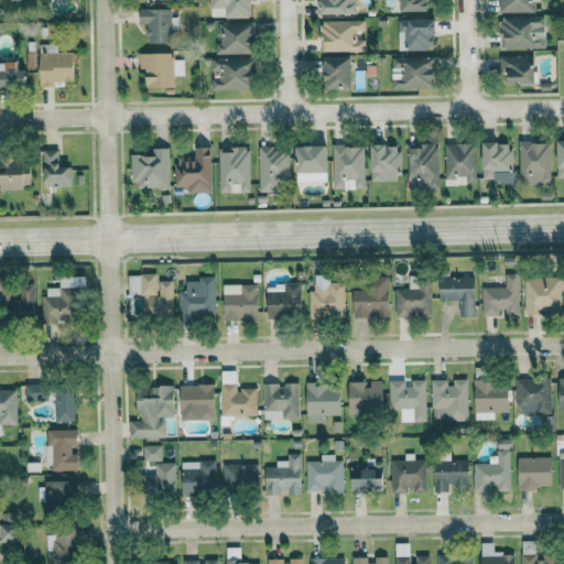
[(209,0),(209,18),(251,19),(250,0),(209,0)]
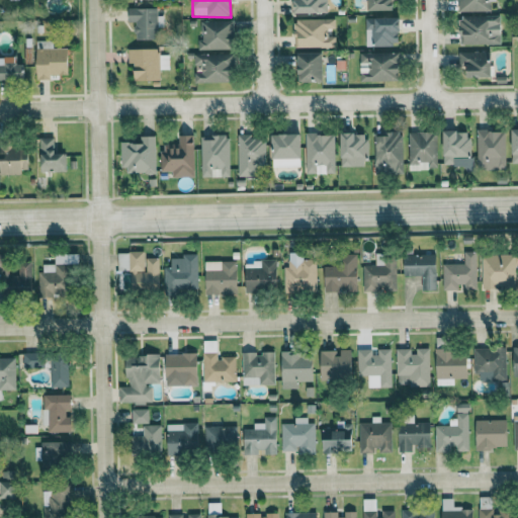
[(326,0),(293,0),(294,13),(327,13),(326,0)]
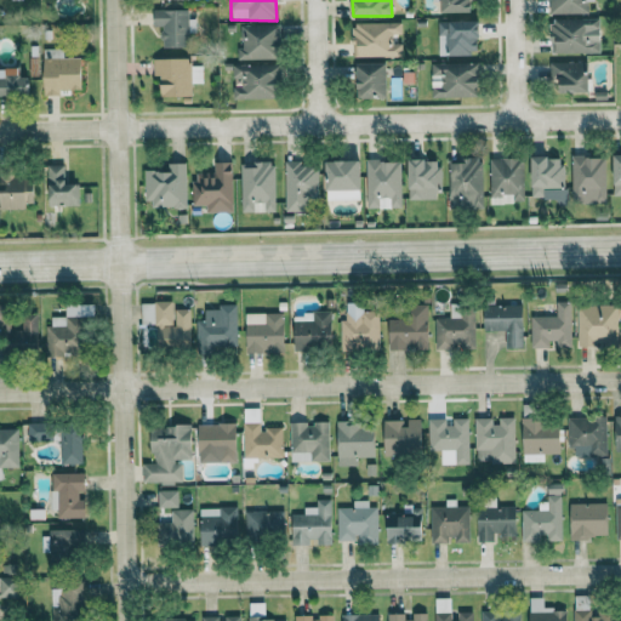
[(548,0),(550,15),(593,13),(592,0),(548,0)]
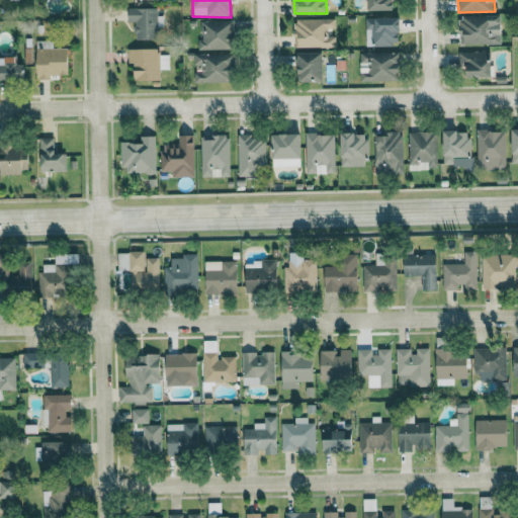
[(127,9),(127,22),(134,22),(134,39),(156,39),(156,8),(127,9)]
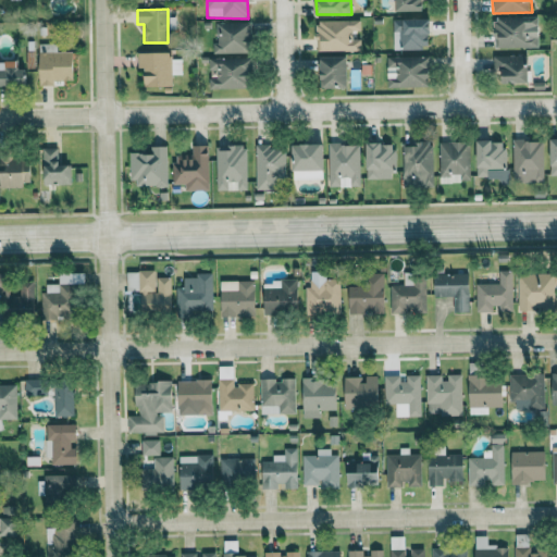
[(539,48),(537,16),(493,17),(494,48),(539,48)]
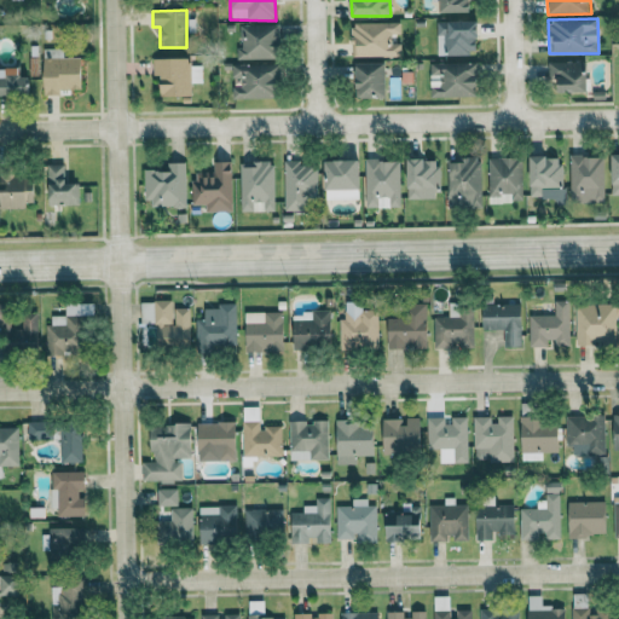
[(476,56),(478,22),(437,22),(437,41),(437,56),(476,56)]
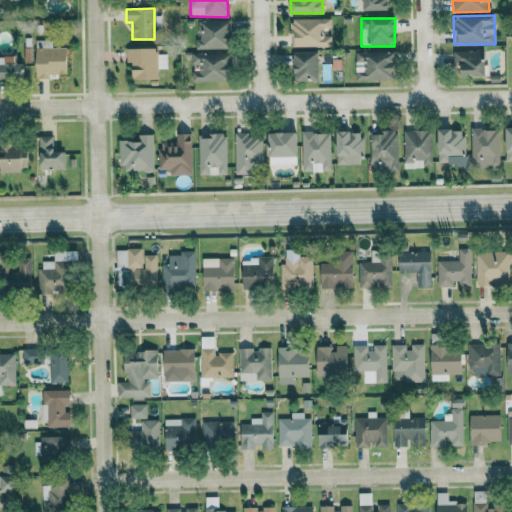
[(329,47),(329,37),(324,37),(324,28),(331,28),(330,19),(290,20),(291,48),(329,47)]
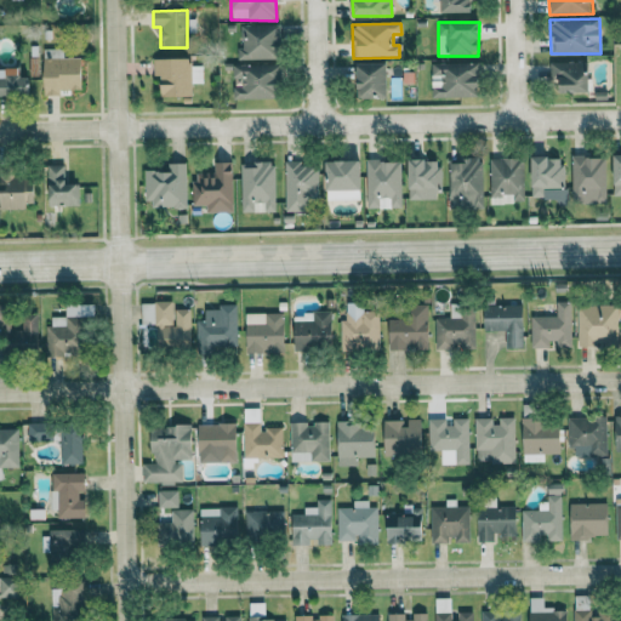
[(237,60),(278,60),(278,27),(241,26),(240,49),(238,49),(237,60)]
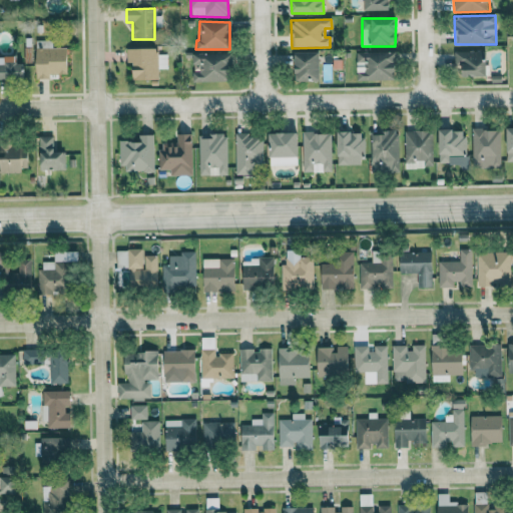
[(52,40),(36,41),(36,79),(59,78),(59,74),(67,74),(67,48),(52,48),(52,40)]
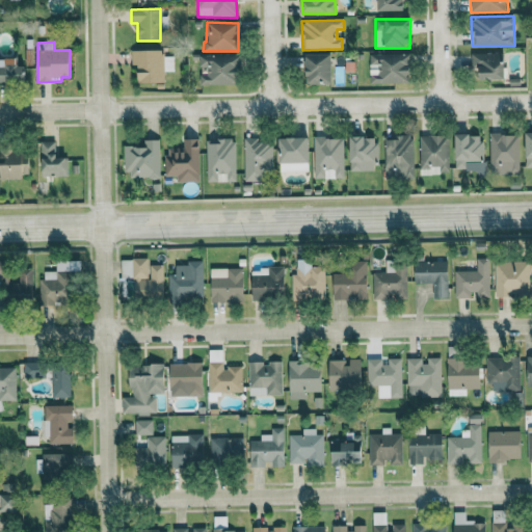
[(131,51),(131,65),(137,65),(137,83),(164,82),(163,72),(174,72),(173,57),(163,57),(163,50),(131,51)]
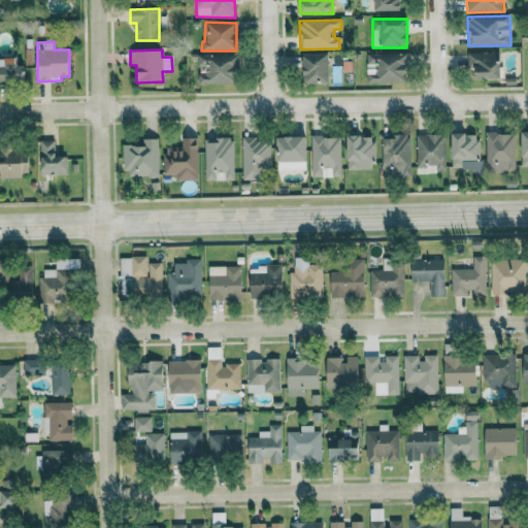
[(500,79),(500,52),(467,53),(467,67),(475,66),(476,79),(500,79)]
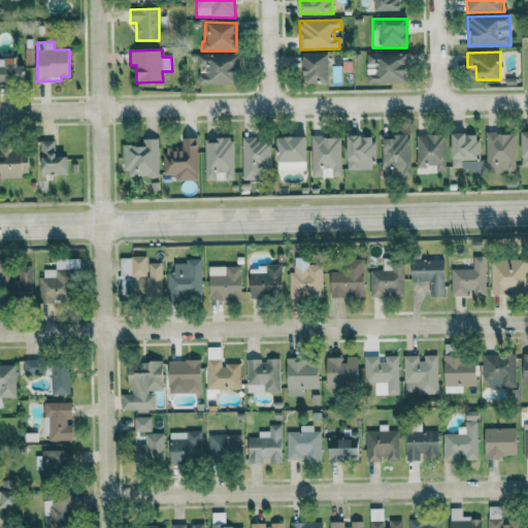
[(304,55),(305,84),(330,84),(329,54),(304,55)]
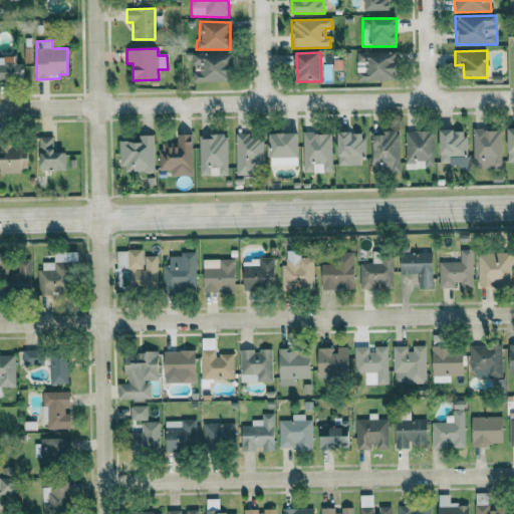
[(397,80),(396,52),(356,53),(357,81),(397,80)]
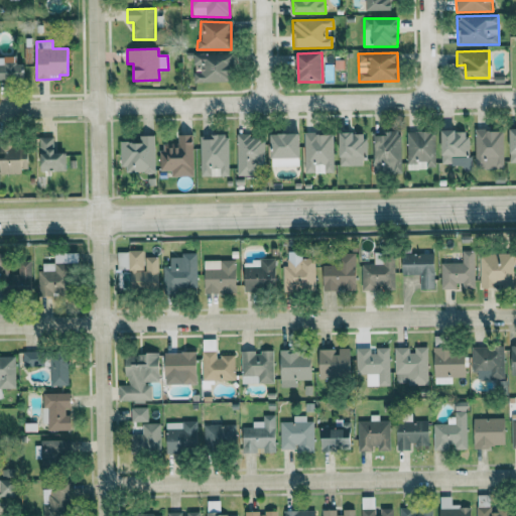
[(194,83),(230,82),(229,53),(192,54),(194,69),(194,83)]
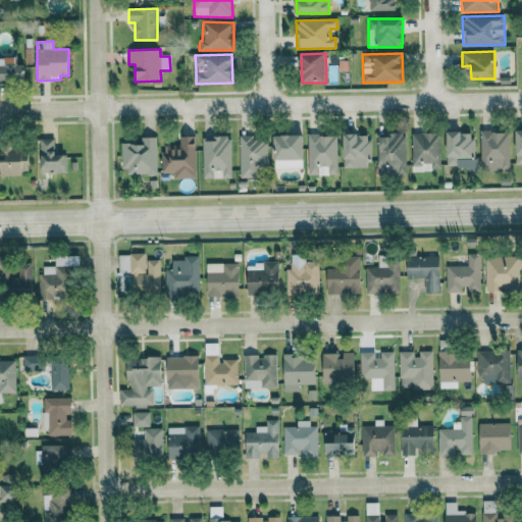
[(0,81),(24,82),(24,64),(15,64),(15,58),(0,57),(0,81)]
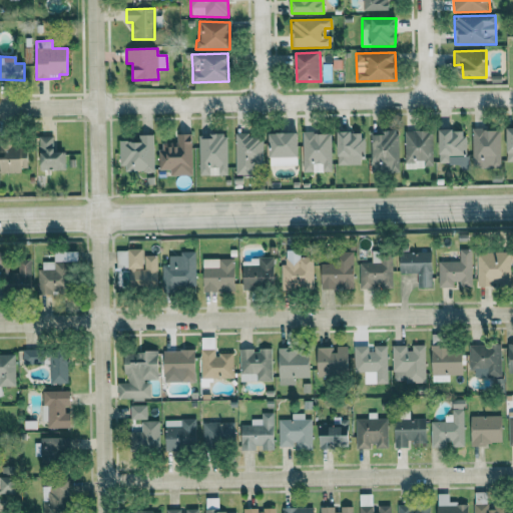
[(500,129),(472,130),(473,168),(501,167),(500,129)]
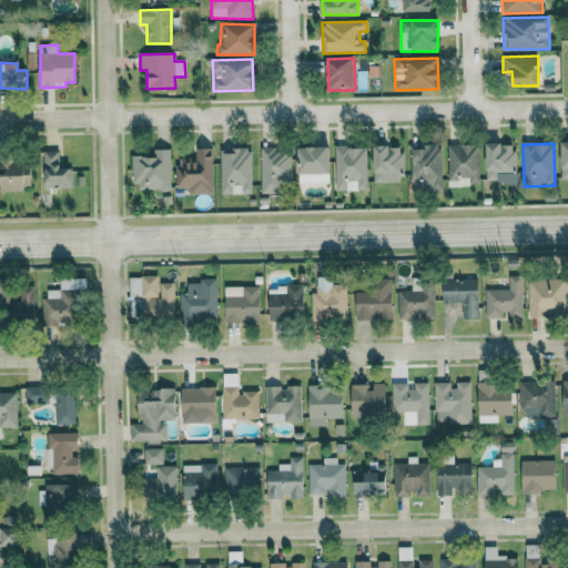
[(487,144),(486,182),(510,182),(510,189),(516,189),(517,144),(487,144)]
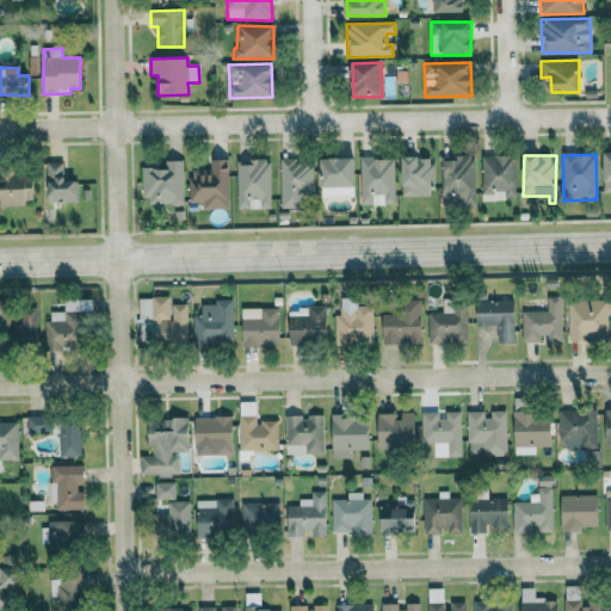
[(432,158),(402,158),(402,197),(433,197),(432,158)]
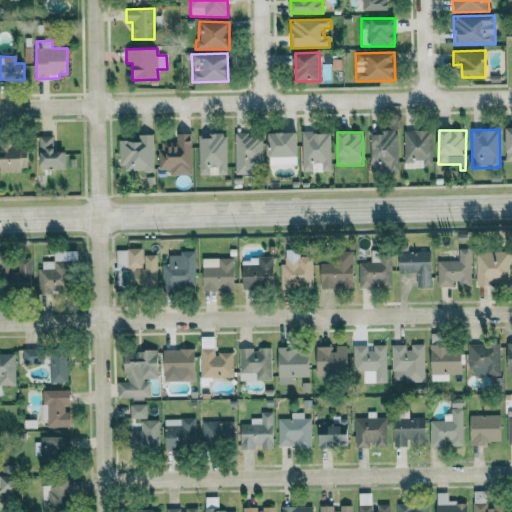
[(370,132),(371,172),(399,172),(398,132),(370,132)]
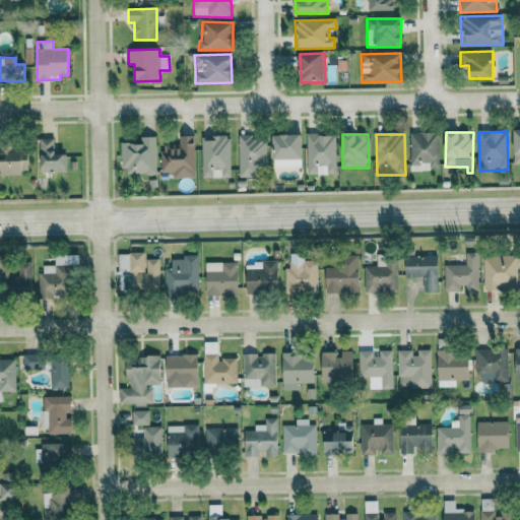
[(238,178),(258,178),(258,167),(266,168),(267,139),(253,139),(253,135),(239,135),(238,178)]
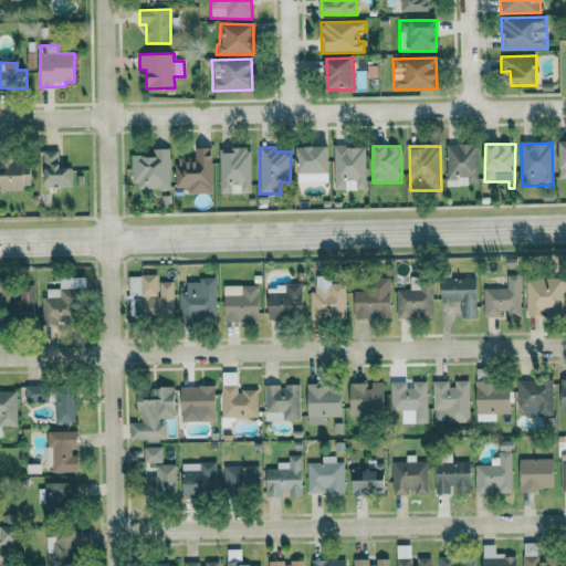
[(297,184),(329,182),(328,147),(296,148),(297,184)]
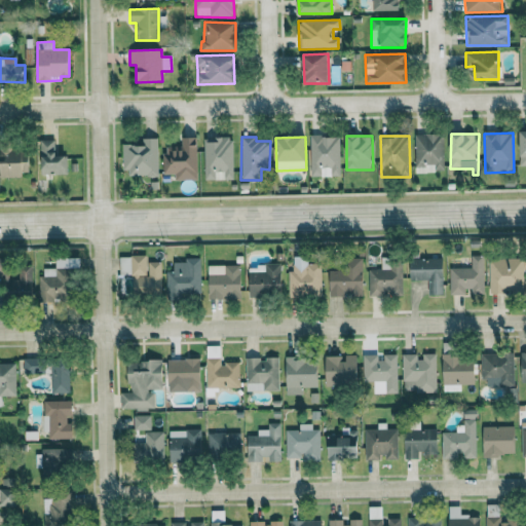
[(340,137),(310,137),(310,177),(340,177),(340,137)]
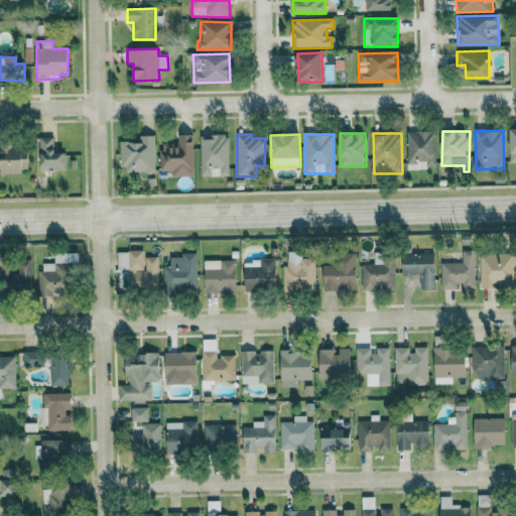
[(192,135),(177,135),(177,143),(159,144),(160,171),(171,171),(171,177),(194,176),(192,135)]
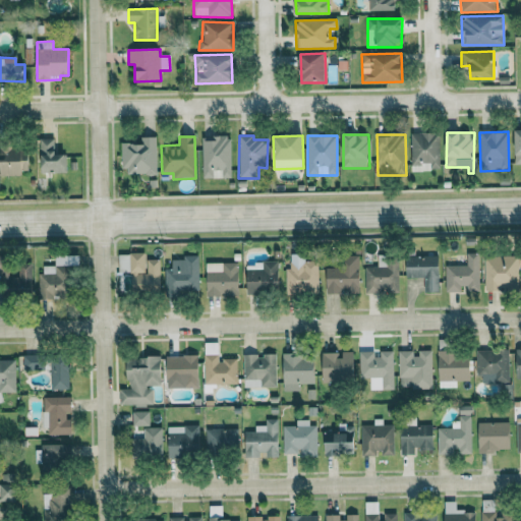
[(201,136),(203,178),(230,178),(230,136),(201,136)]
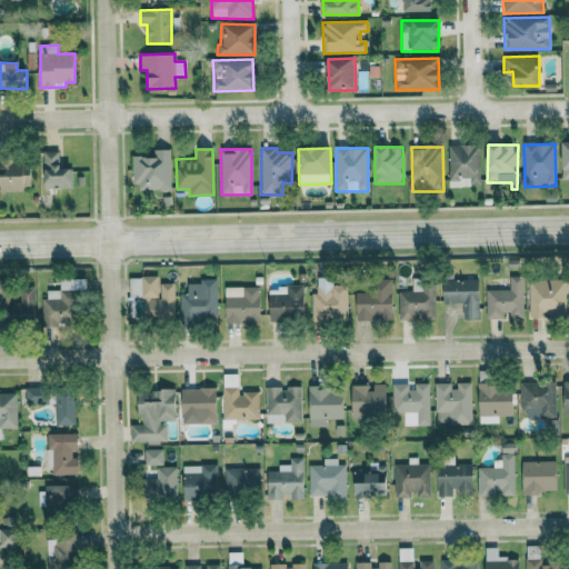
[(170,150),(153,150),(153,157),(132,157),(132,190),(171,189),(170,150)]
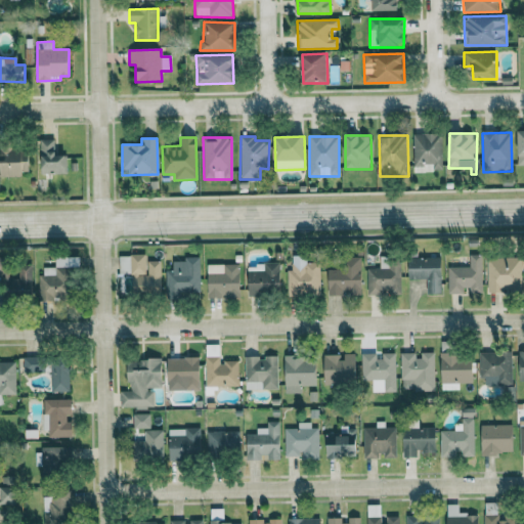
[(67,174),(66,156),(55,156),(54,139),(40,139),(41,175),(67,174)]
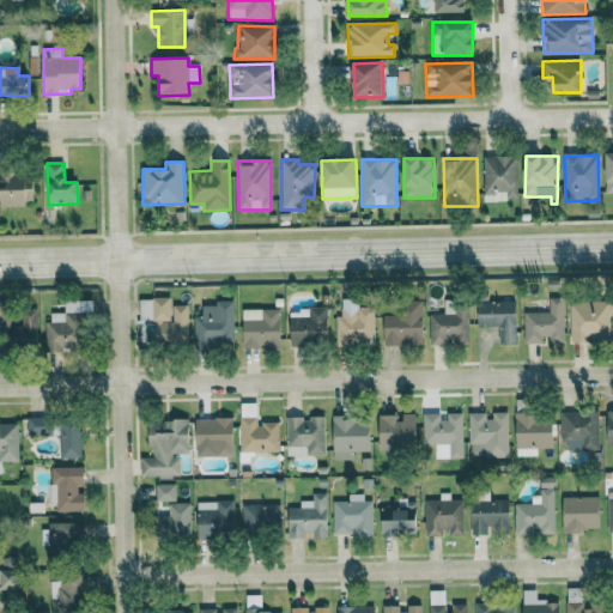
[(0,204),(32,205),(34,175),(0,174),(0,204)]
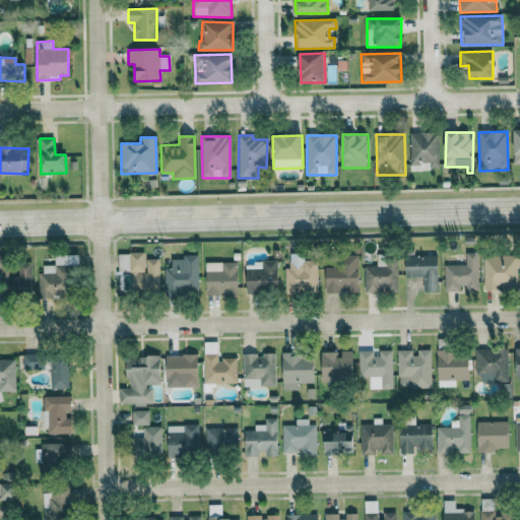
[(118,272),(130,271),(130,290),(159,289),(159,259),(145,259),(144,253),(117,254),(118,272)]
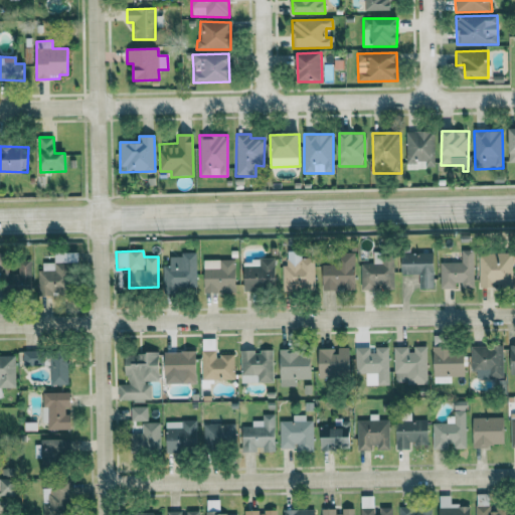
[(473,250),(440,251),(441,289),(459,288),(474,288),(473,250)]
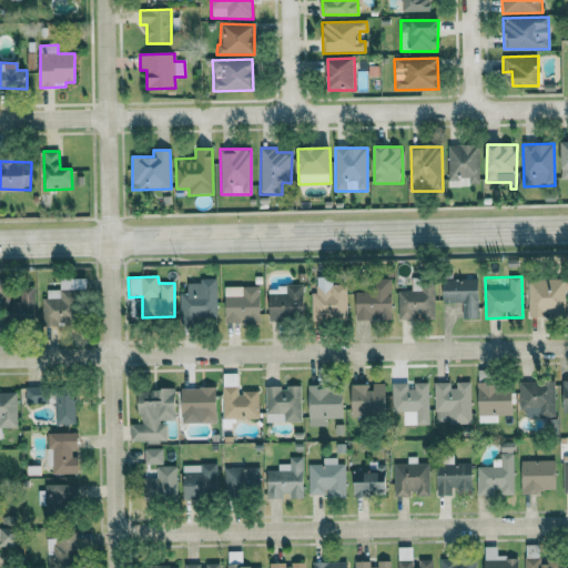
[(312,321),(347,320),(346,285),(332,286),(332,277),(316,277),(317,292),(311,292),(312,321)]
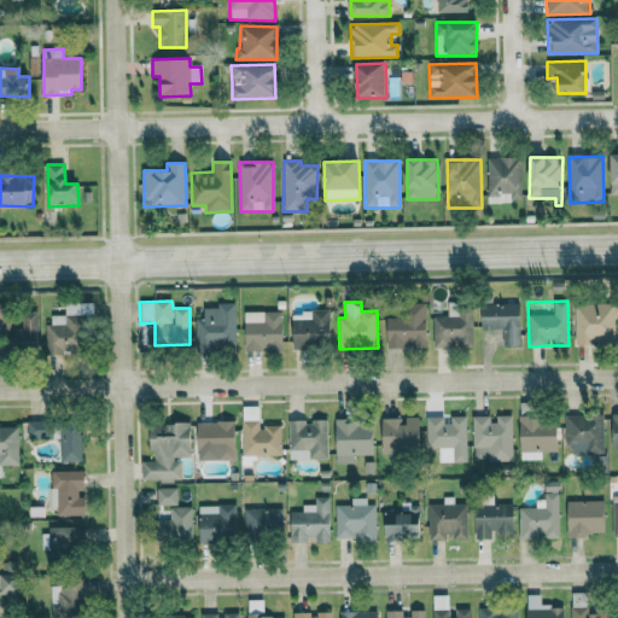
[(194,319),(196,348),(235,347),(234,303),(216,304),(216,308),(203,308),(204,319),(194,319)]
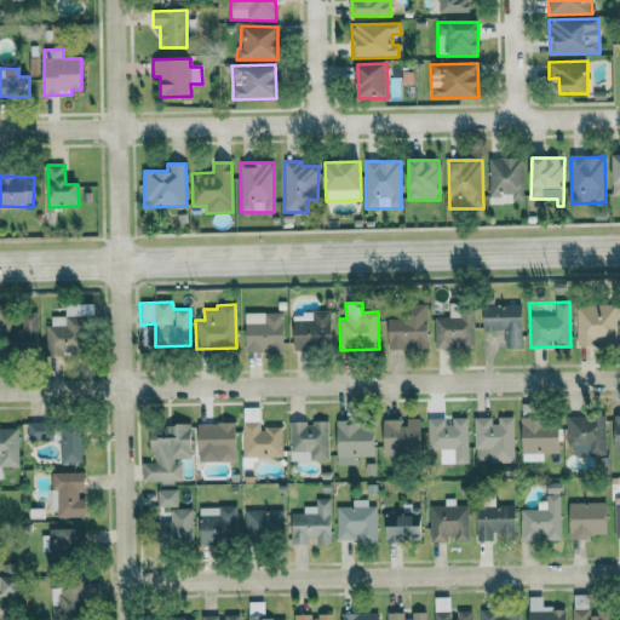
[(435,349),(475,349),(474,311),(461,311),(461,304),(449,304),(449,317),(435,319),(435,349)]
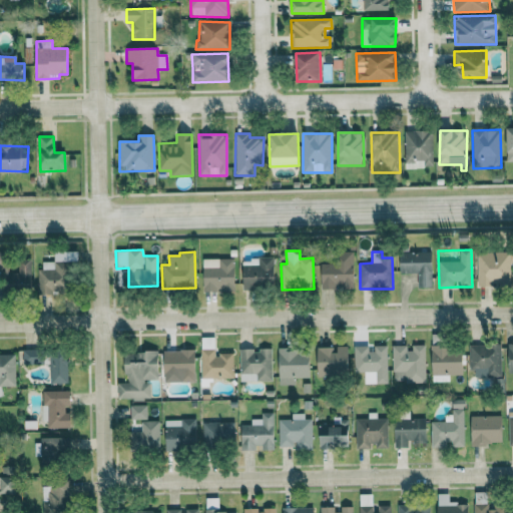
[(477,287),(510,287),(511,252),(477,251),(477,287)]
